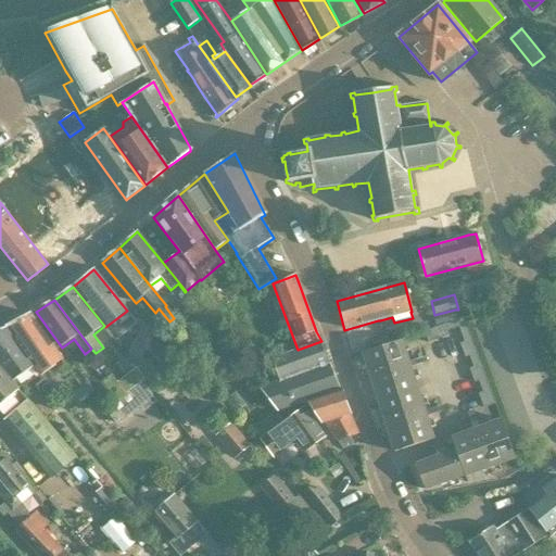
[(434,315),(433,316),(436,326),(457,319),(458,319),(455,310),(434,315)]
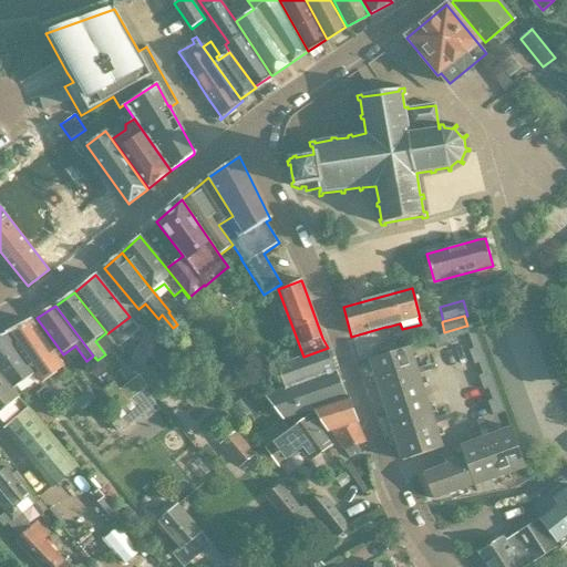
[(8,334),(41,381),(42,383),(63,367),(31,321),(8,334)]
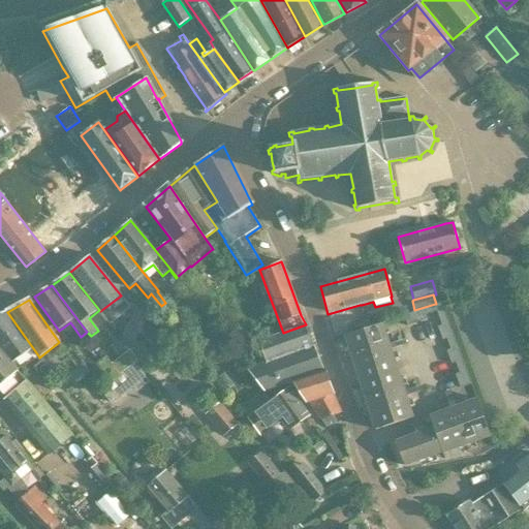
[(435,304),(424,308),(427,315),(436,311),(437,311),(435,304)]
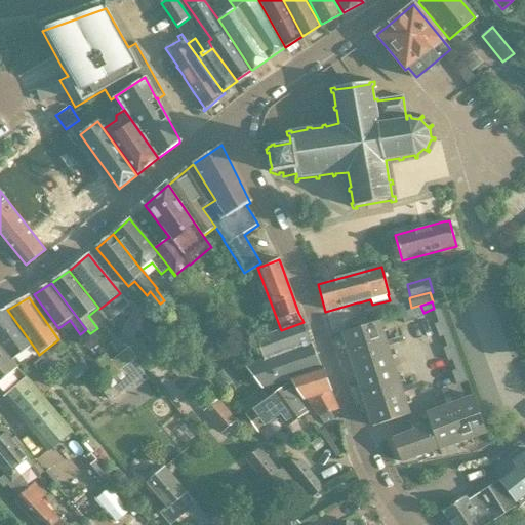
[(415,320),(425,317),(423,313),(420,306),(411,309),(415,320)]
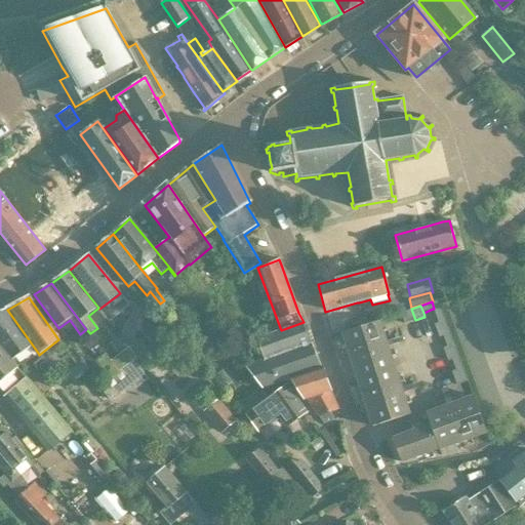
[(434,309),(433,309),(436,316),(437,315),(443,313),(440,307),(434,309)]
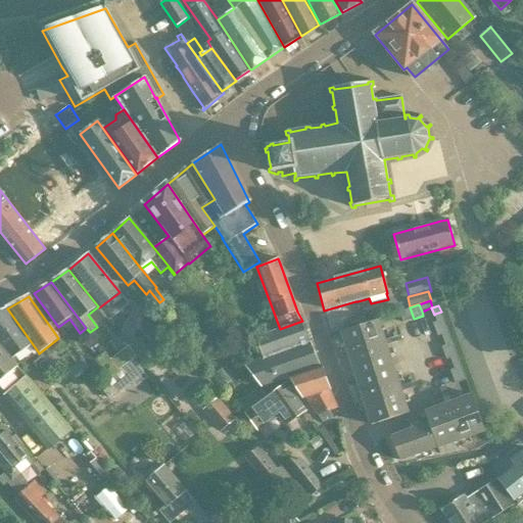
[(403,322),(414,319),(410,307),(399,312),(403,322)]
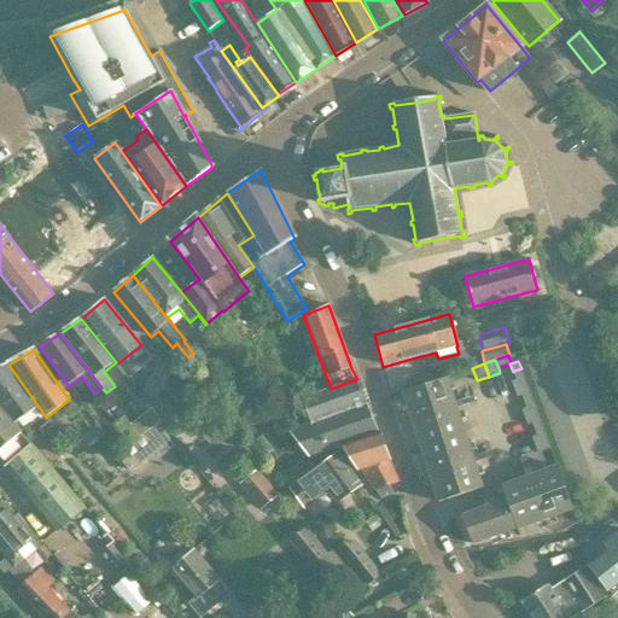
[(0,367),(0,403),(23,431),(45,415),(9,365),(6,366),(0,367)]
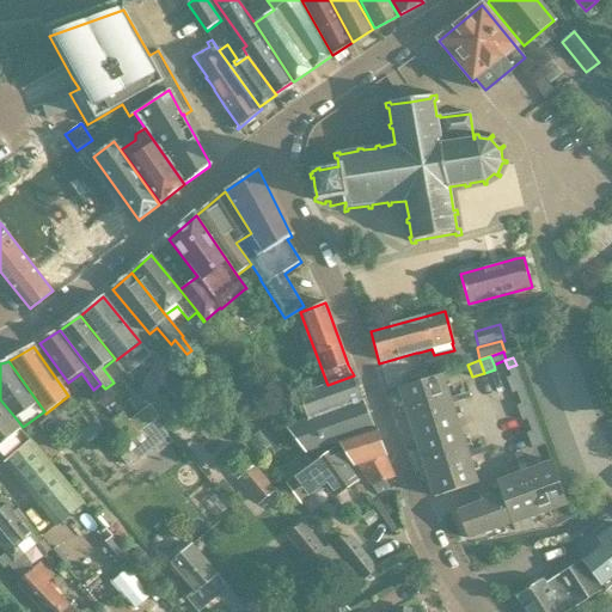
[(509,367),(508,368),(510,377),(512,375),(519,373),(516,365),(509,367)]
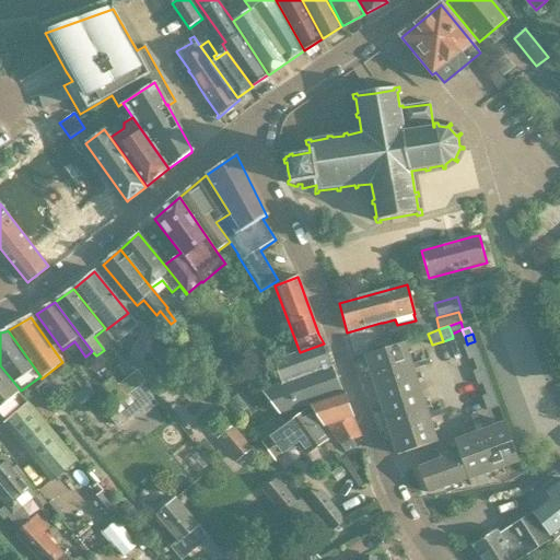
[(464,346),(463,346),(466,353),(467,353),(478,349),(475,341),(468,343),(467,345),(464,346)]
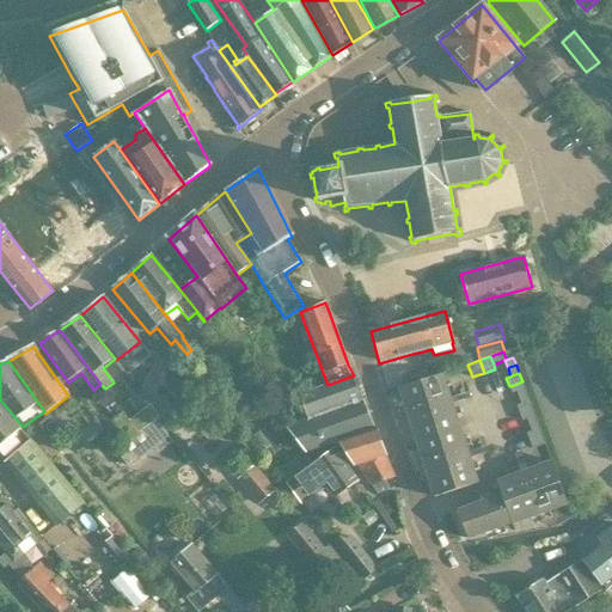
[(399,389),(427,469),(436,497),(479,483),(476,472),(482,471),(470,436),(465,438),(459,418),(464,417),(452,383),(446,385),(444,374),(399,389)]
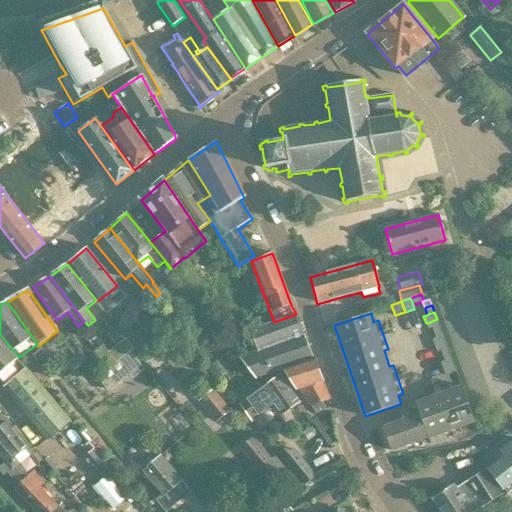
[(251,330),(258,351),(304,335),(296,314),(274,322),(251,330)]
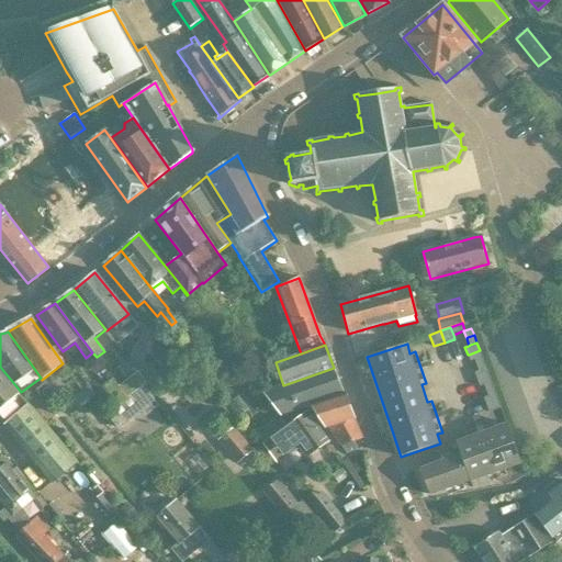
[(469,355),(468,355),(470,361),(471,361),(474,360),(475,360),(482,358),(480,350),(469,355)]
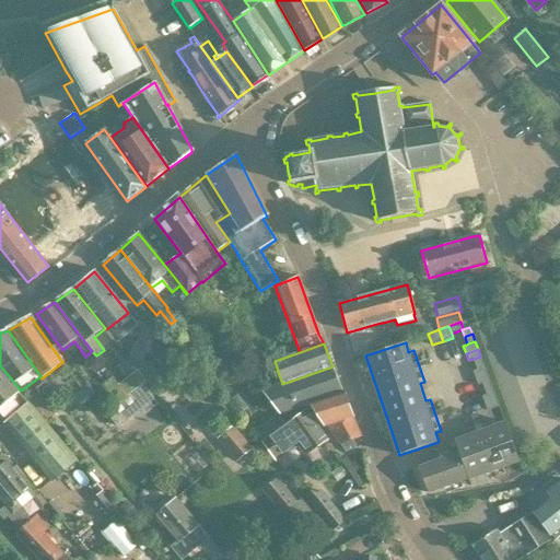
[(474,359),(473,359),(477,370),(478,370),(485,368),(480,357),(474,359)]
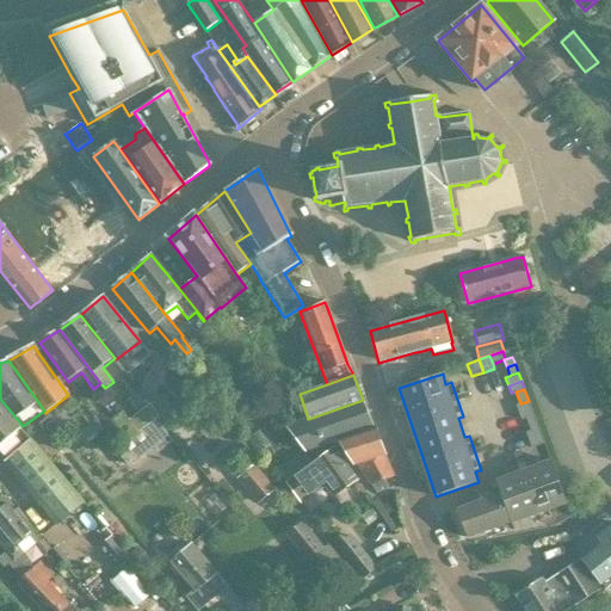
[(131,403),(148,424),(158,415),(142,395),(131,403)]
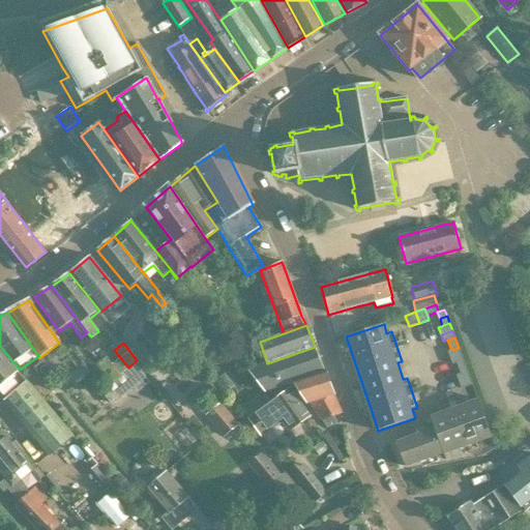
[(267,363),(252,369),(268,390),(292,382),(324,370),(315,347),(267,363)]
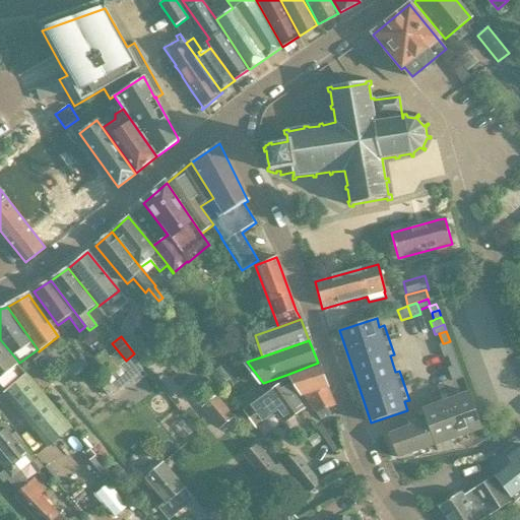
[(440,344),(439,345),(441,351),(443,351),(452,347),(450,341),(444,343),(443,343),(440,344)]
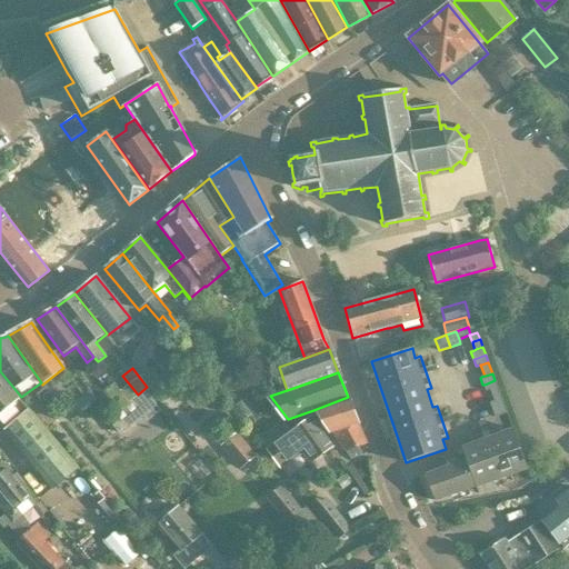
[(0,425),(53,488),(77,468),(0,376),(0,425)]
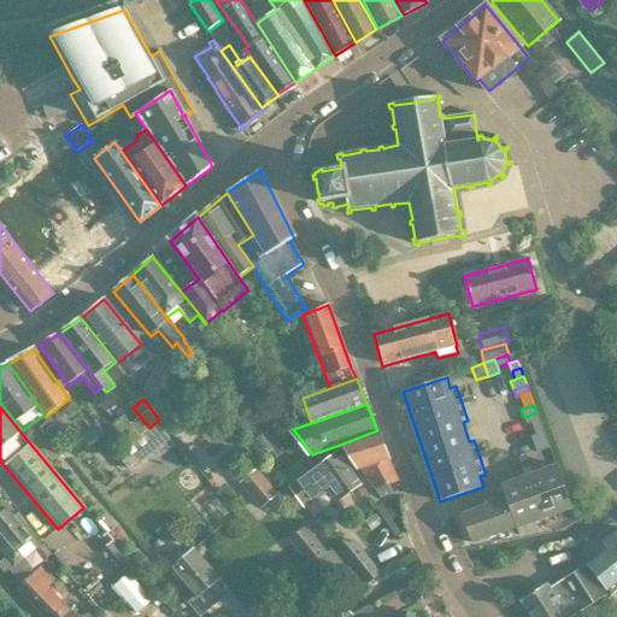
[(526,417),(523,417),(527,425),(528,424),(532,423),(533,423),(539,419),(536,412),(526,417)]
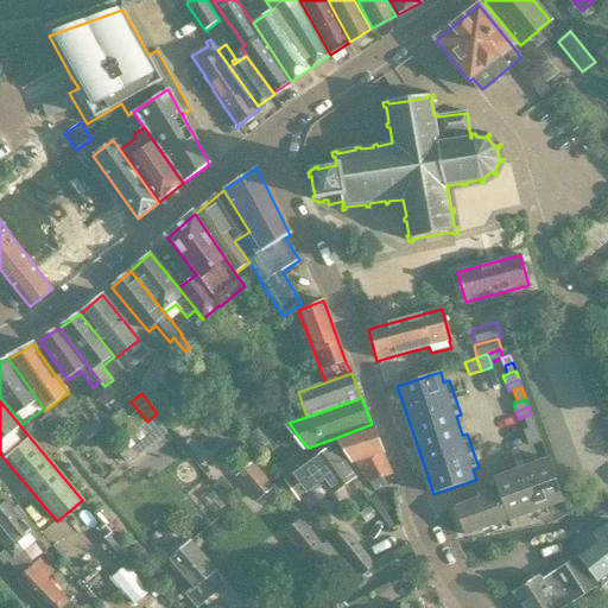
[(116,447),(114,448),(128,466),(151,448),(153,445),(157,450),(172,439),(156,418),(156,417),(137,431),(116,447)]
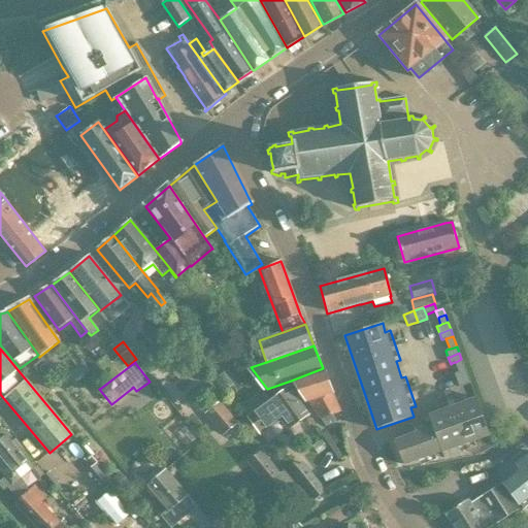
[(455,373),(454,373),(457,381),(458,380),(467,376),(463,364),(457,367),(456,367),(458,372),(455,373)]
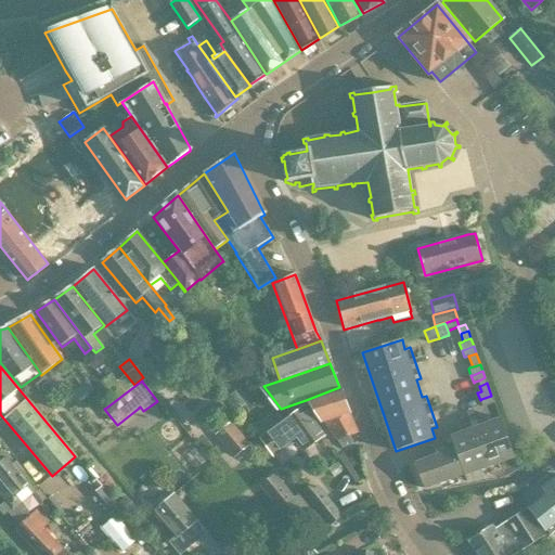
[(306,400),(318,417),(332,411),(334,417),(348,412),(339,387),(306,400)]
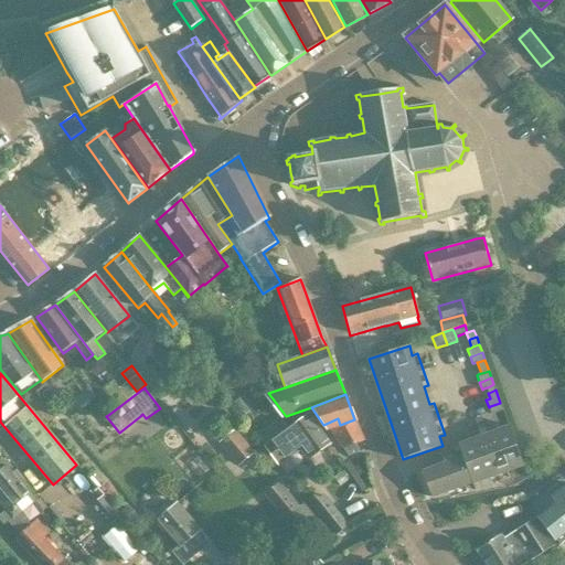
[(490,406),(489,407),(491,414),(493,414),(503,409),(500,403),(490,406)]
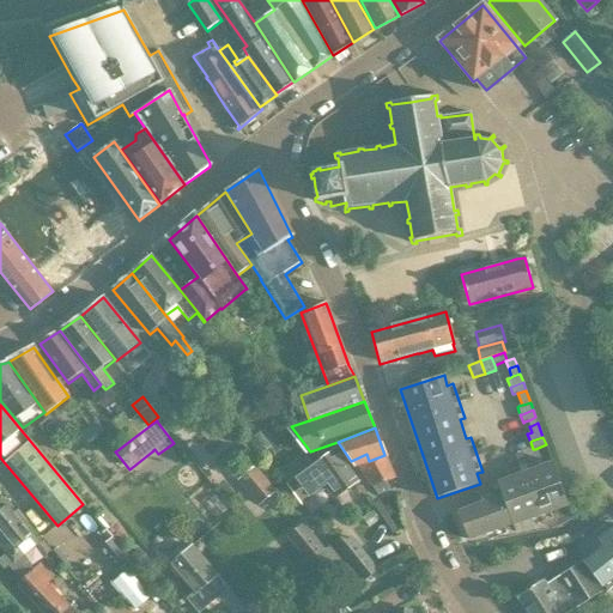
[(328,484),(339,498),(359,483),(335,451),(315,466),(309,472),(299,460),(280,474),(302,504),(328,484)]
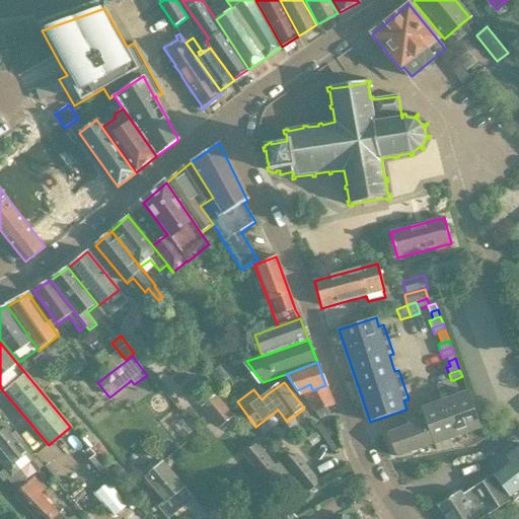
[(326,408),(334,405),(325,385),(312,390),(310,384),(297,390),(300,396),(303,395),(319,420),(329,416),(326,408)]
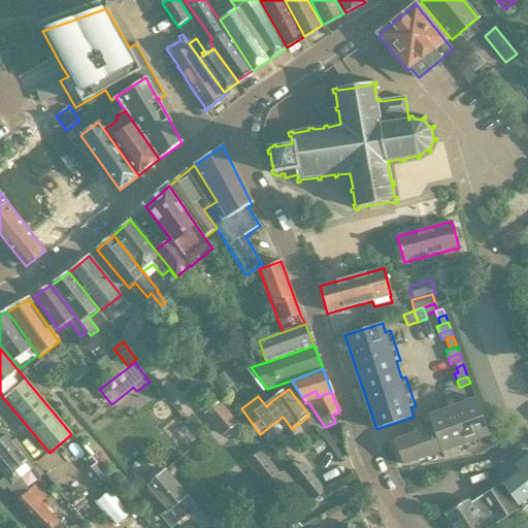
[(429,428),(397,440),(405,465),(419,460),(421,465),(436,460),(434,454),(442,451),(443,452),(491,435),(476,397),(468,401),(466,396),(437,407),(438,411),(430,415),(434,426),(429,428)]
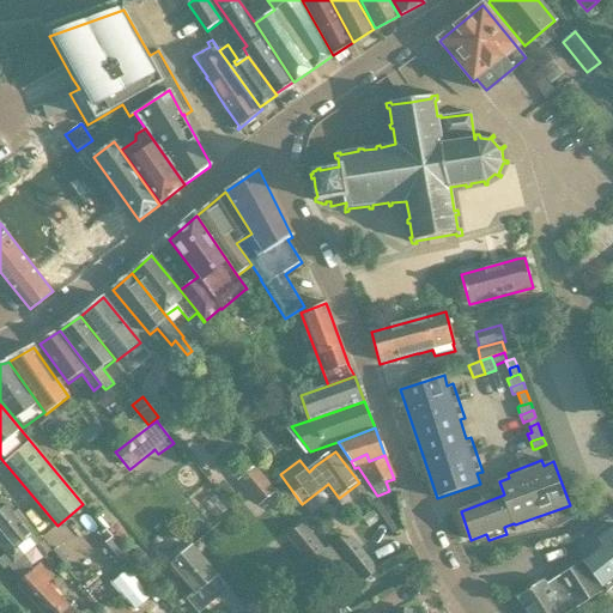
[(275,491),(266,479),(256,468),(241,481),(260,504),(275,491)]
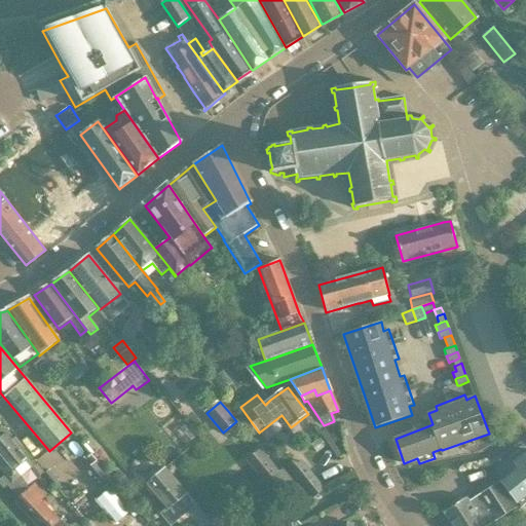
[(0,482),(4,487),(7,484),(20,498),(14,502),(36,525),(54,525),(60,522),(40,502),(45,497),(34,484),(29,489),(20,477),(36,463),(15,438),(11,441),(5,433),(0,437),(0,468),(5,476),(0,479),(0,482)]
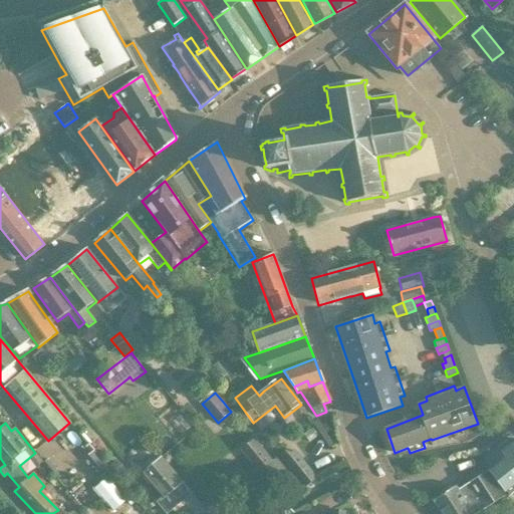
[(255,440),(242,450),(270,484),(282,474),(255,440)]
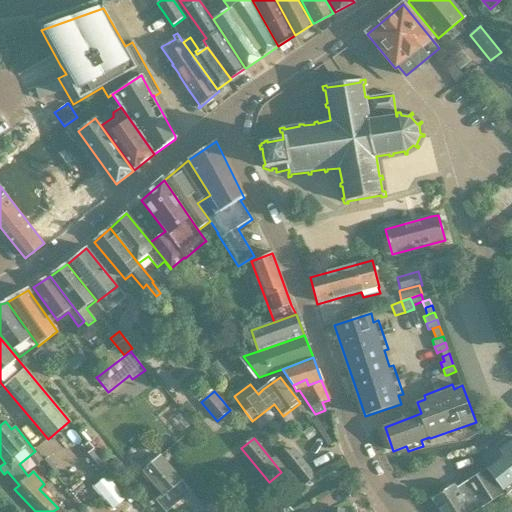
[(503,460),(489,471),(504,490),(511,483),(511,442),(498,453),(503,460)]
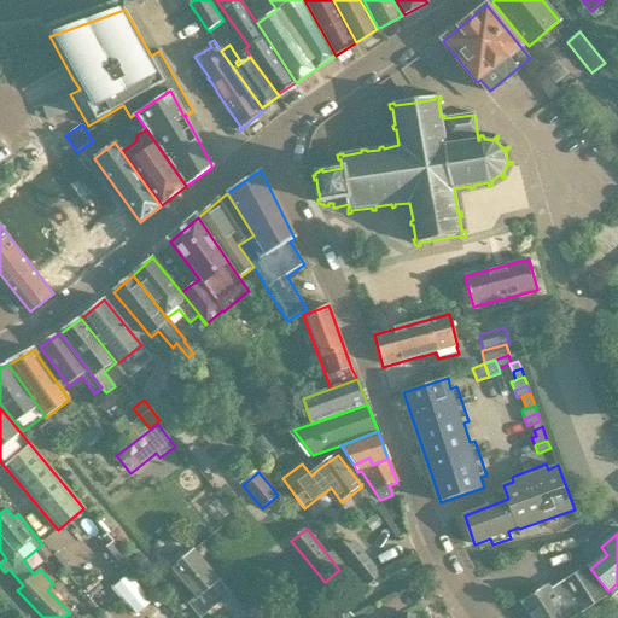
[(172,569),(197,598),(188,604),(200,617),(231,593),(194,551),(172,569)]
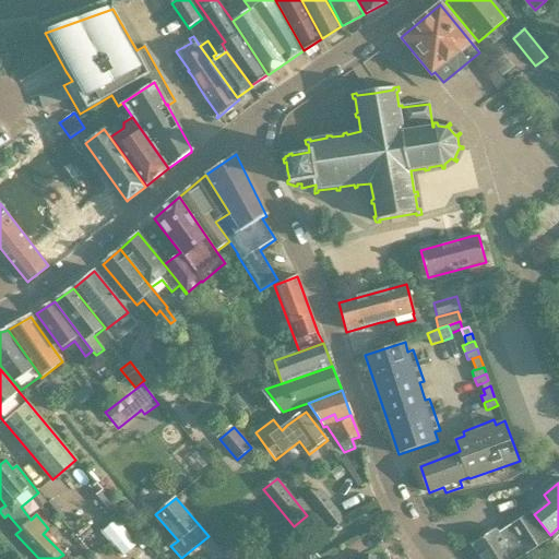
[(319,509),(335,531),(347,521),(330,500),(319,509)]
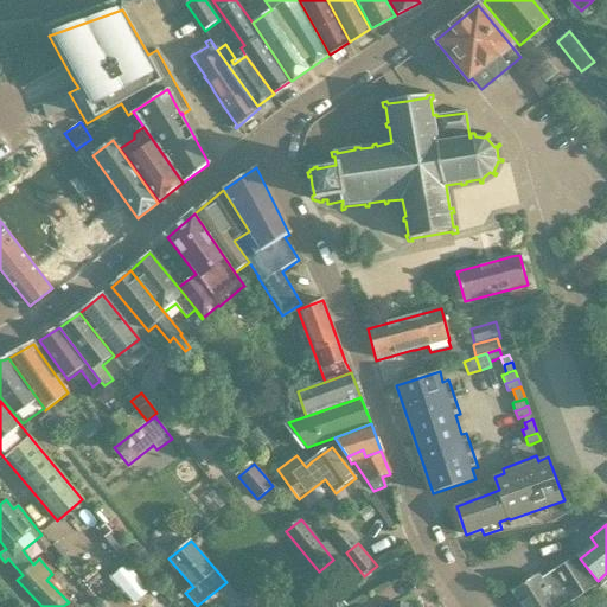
[(513,592),(523,606),(562,606),(595,587),(576,557),(542,579),(540,575),(513,592)]
